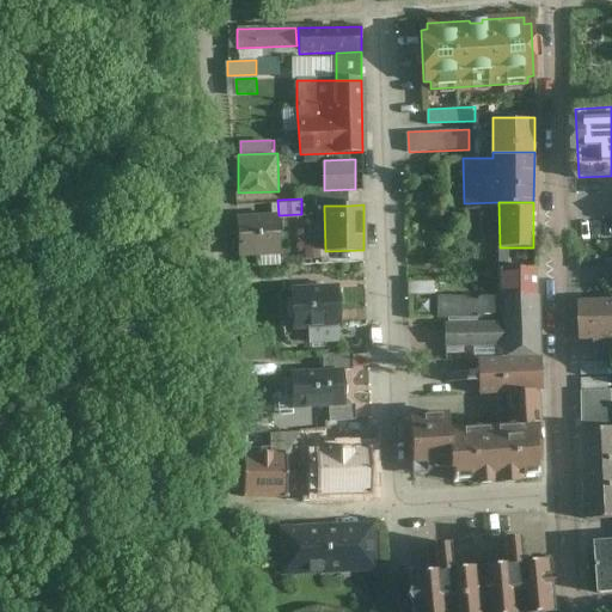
[(280,220),(240,221),(242,254),(281,252),(280,220)]
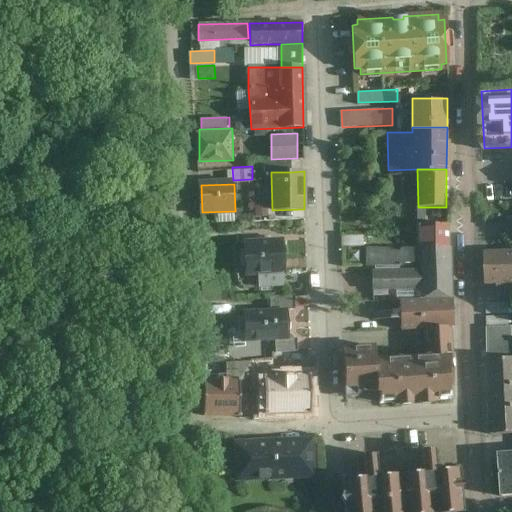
[(268,216),(267,199),(255,200),(256,217),(268,216)]
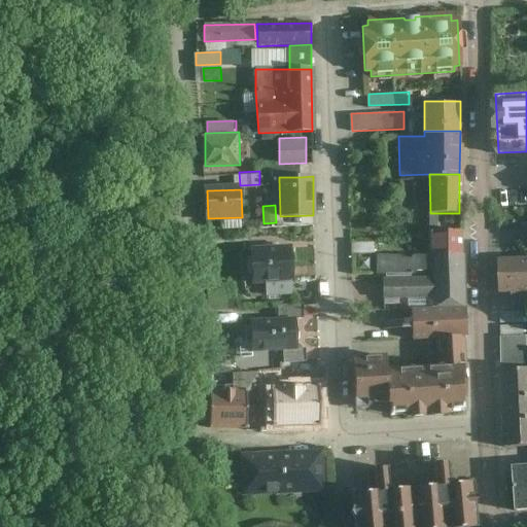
[(433,227),(433,253),(462,253),(462,227),(433,227)]
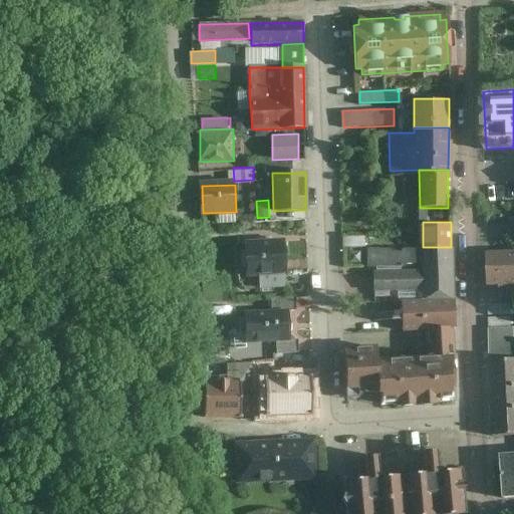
[(364,236),(343,236),(343,247),(364,247),(364,236)]
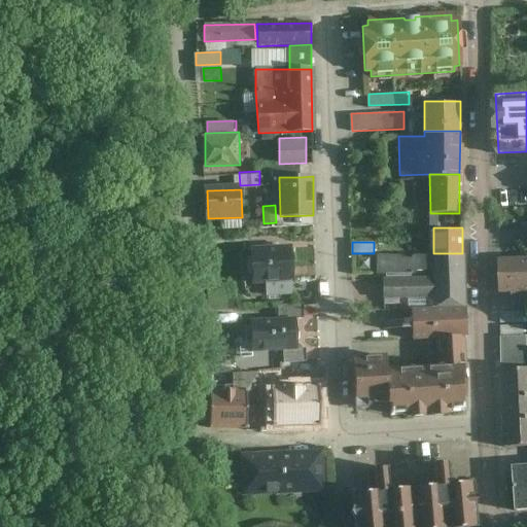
[(247,258),(248,275),(252,275),(252,283),(267,282),(289,281),(291,281),(289,248),(251,249),(251,258),(247,258)]
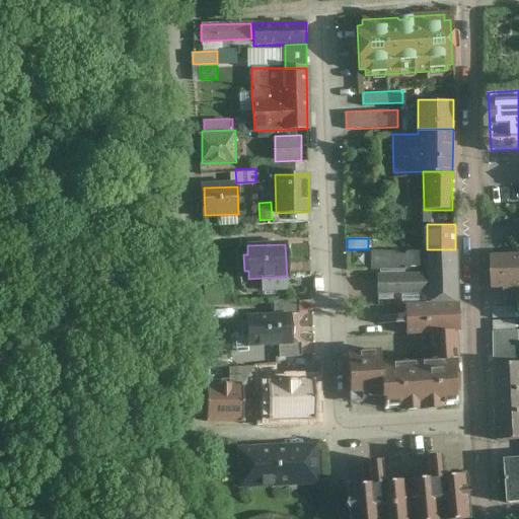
[(455,249),(427,249),(372,250),(372,267),(427,266),(427,271),(378,272),(378,292),(427,291),(428,307),(457,306),(455,249)]
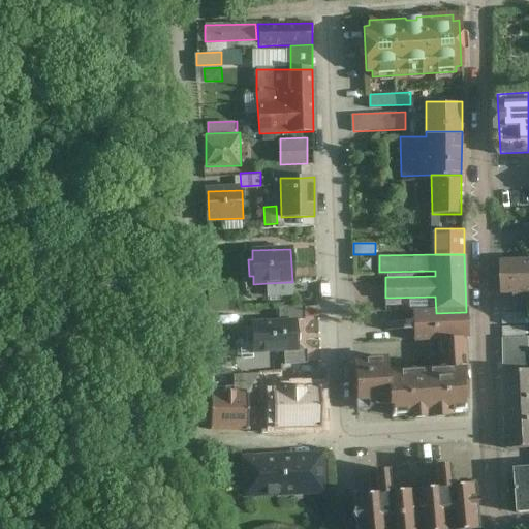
[(528,259),(501,261),(502,294),(528,292),(528,259)]
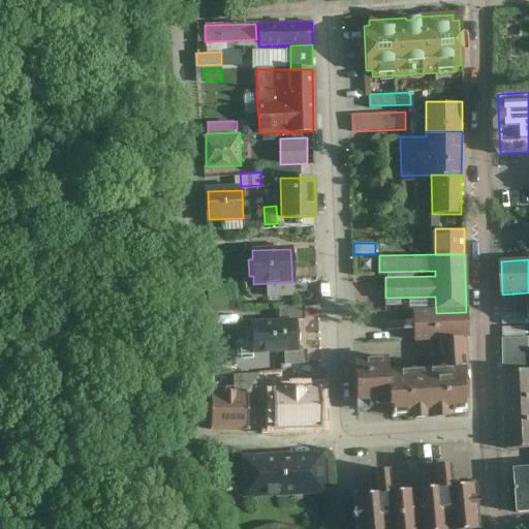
[(445,339),(466,338),(466,312),(436,313),(423,314),(424,340),(445,339)]
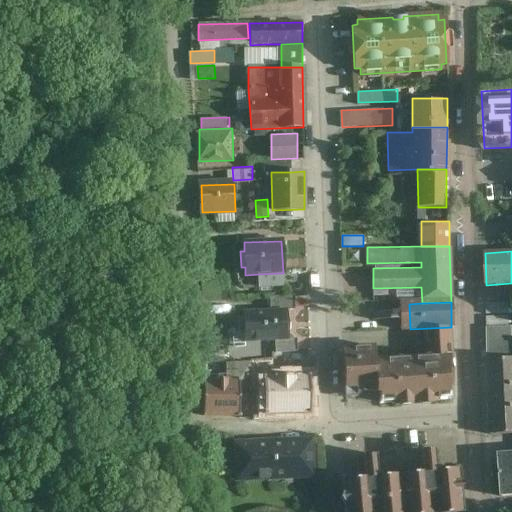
[(511,304),(493,305),(496,353),(511,352),(511,304)]
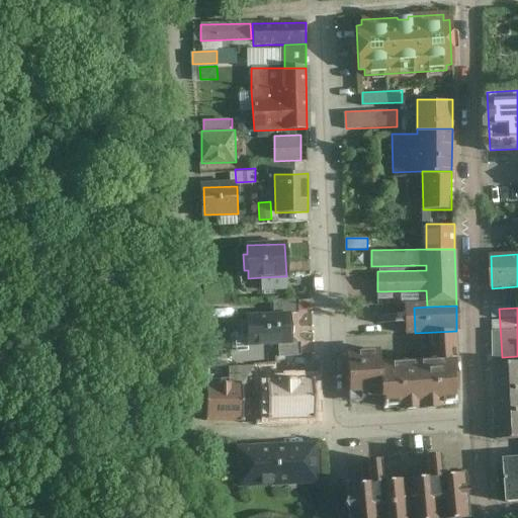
[(240,322),(240,338),(247,338),(248,346),(278,345),(290,344),(289,315),(273,316),(246,316),(246,322),(240,322)]
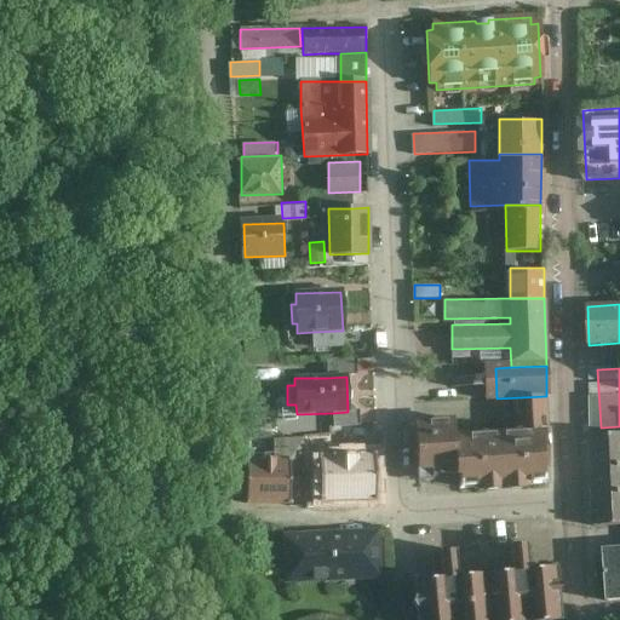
[(415,423),(418,477),(459,476),(459,488),(471,487),(471,489),(483,489),(483,491),(520,488),(520,487),(529,487),(529,484),(543,484),(543,471),(546,470),(545,432),(546,432),(544,397),(515,399),(516,432),(455,437),(453,437),(453,440),(430,441),(430,422),(415,423)]
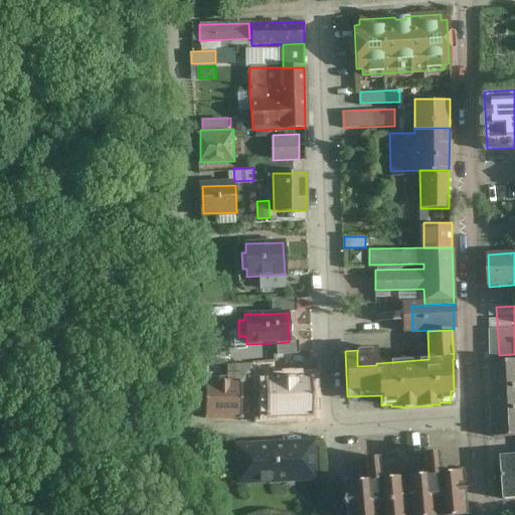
[(514,360),(496,362),(500,440),(514,438),(514,360)]
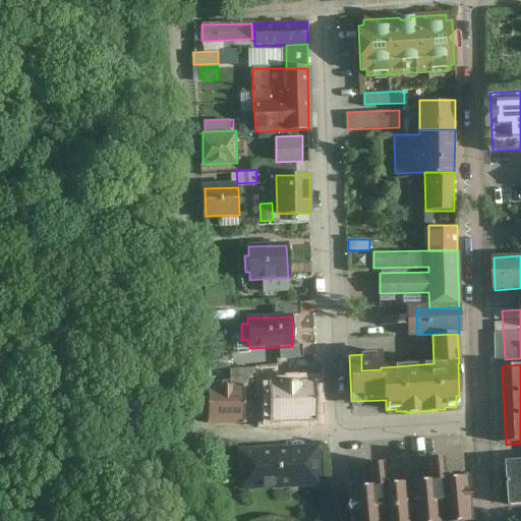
[(209,387),(208,423),(243,423),(243,396),(243,387),(230,386),(209,387)]
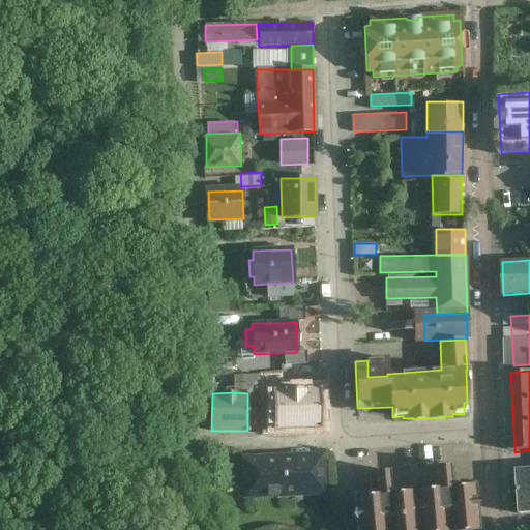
[(322,455),(243,460),(245,487),(261,487),(262,492),(282,491),(283,496),(324,494),(322,455)]
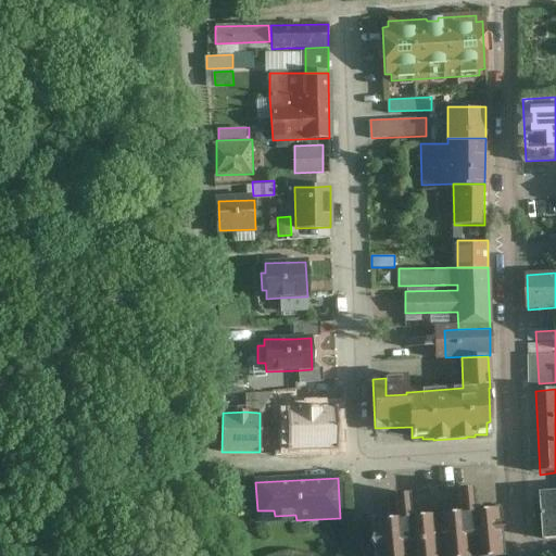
[(460,510),(439,513),(442,555),(503,555),(501,529),(500,507),(477,508),(476,487),(458,488),(460,510)]
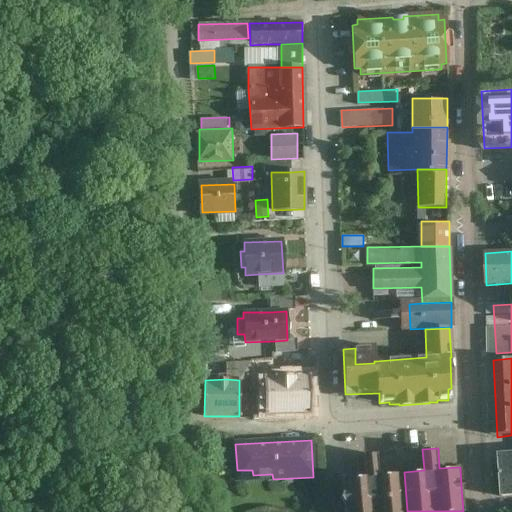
[(407,511),(404,472),(381,473),(380,453),(366,454),(367,474),(343,476),(345,511),(407,511)]
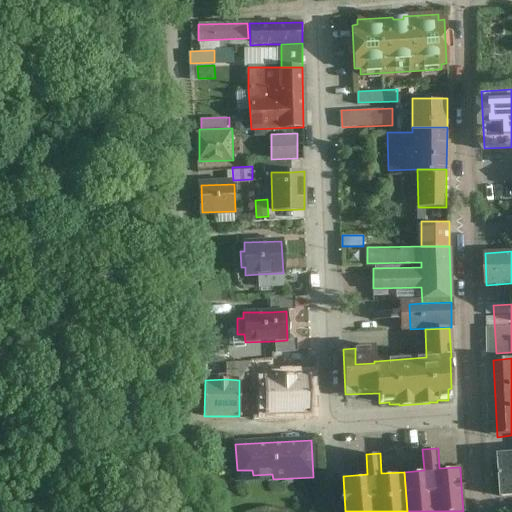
[(511,458),(499,459),(502,497),(511,495),(511,458)]
